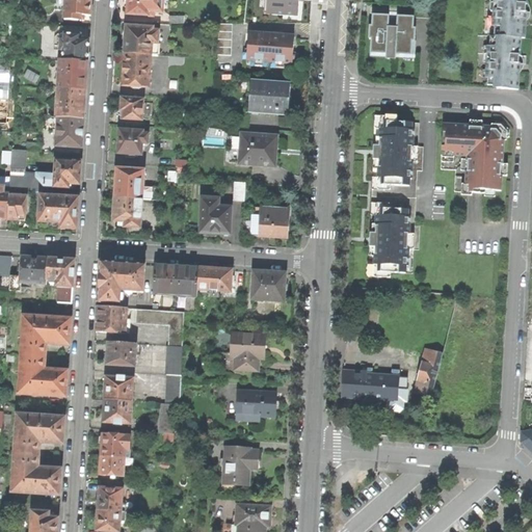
[(54,0),(54,10),(64,10),(64,0),(54,0)]
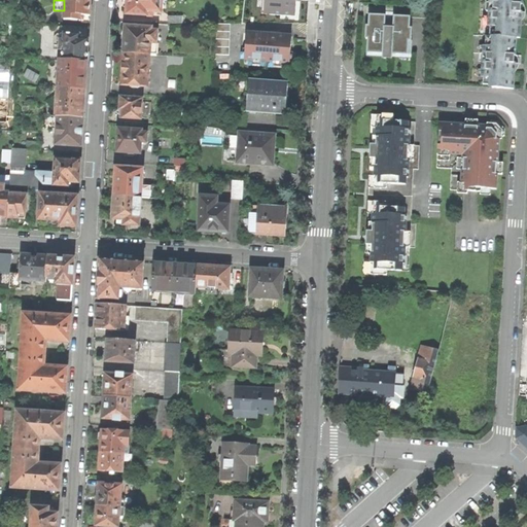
[(91,4),(91,0),(64,0),(64,10),(64,20),(78,21),(78,15),(90,15),(91,4)]
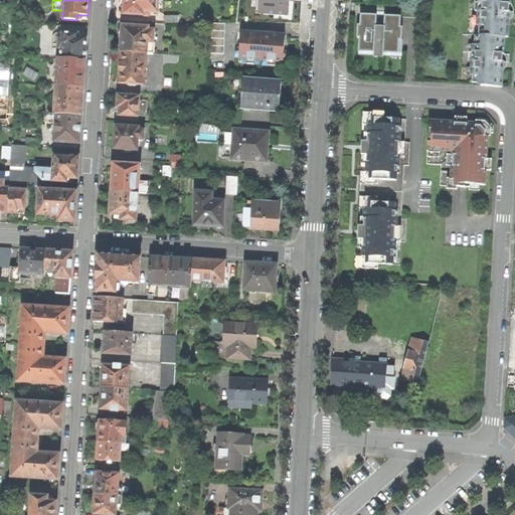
[(124,0),(124,1),(124,14),(148,15),(149,12),(157,12),(157,10),(157,0),(124,0)]
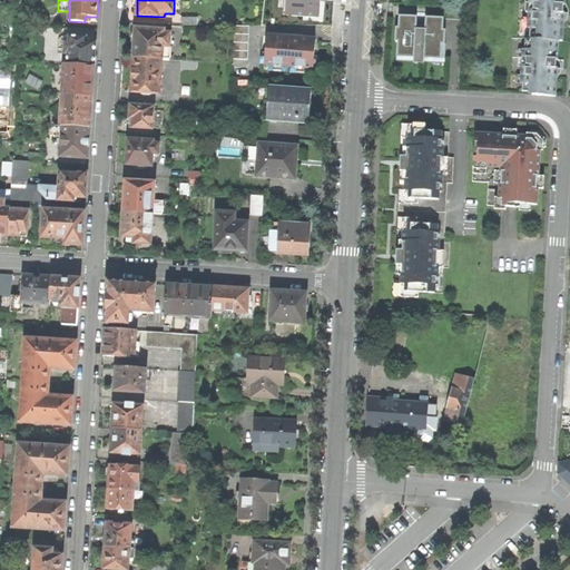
[(321,0),(284,0),(284,15),(320,17),(321,0)]
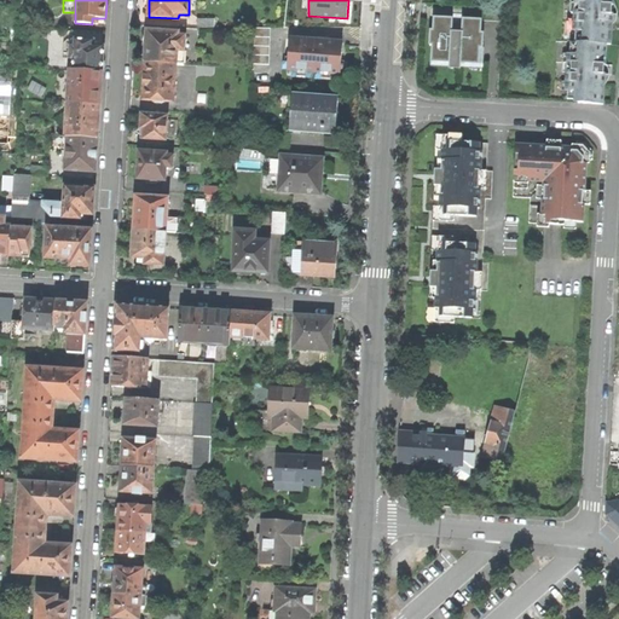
[(577,0),(576,42),(607,45),(612,45),(612,24),(611,24),(612,5),(613,6),(613,0),(577,0)]
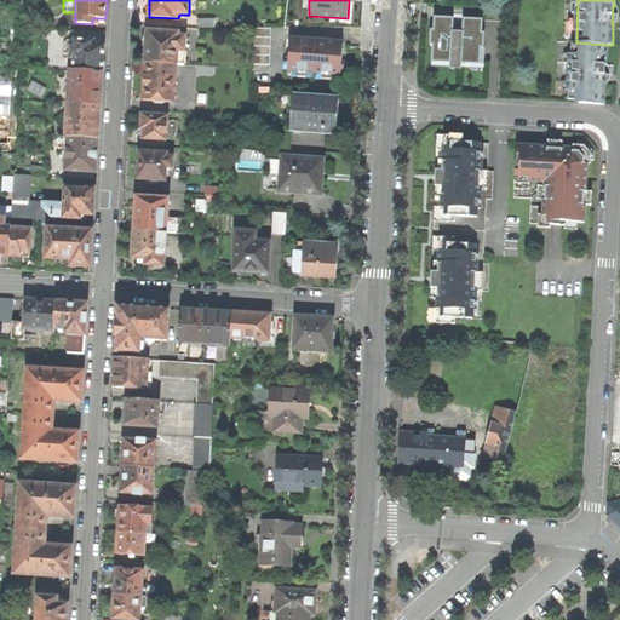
[(431,45),(431,62),(442,63),(442,58),(459,59),(459,63),(472,64),(472,59),(481,59),(481,47),(484,49),(484,33),(482,33),(483,19),(463,18),(463,33),(453,33),(454,17),(434,16),(434,22),(434,29),(430,29),(430,36),(430,45),(431,45)]
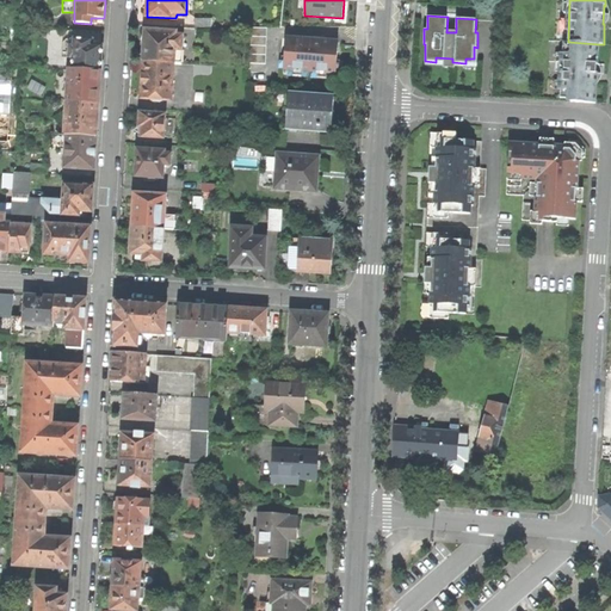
[(250,63),(266,65),(267,29),(251,28),(251,29),(250,63)]
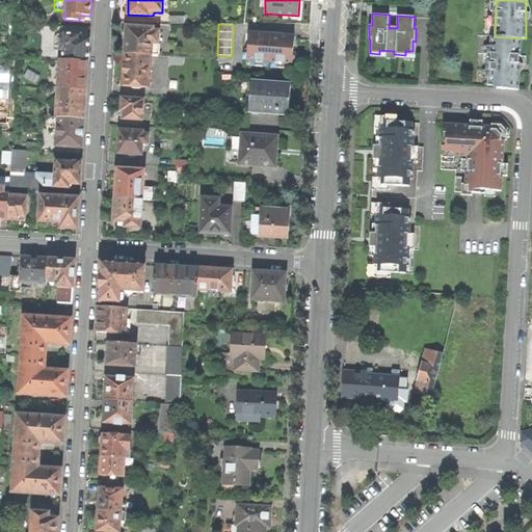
[(126,41),(125,53),(152,55),(157,55),(158,45),(159,32),(153,31),(153,29),(127,27),(127,30),(125,31),(124,32),(124,35),(124,37),(125,41),(126,41)]
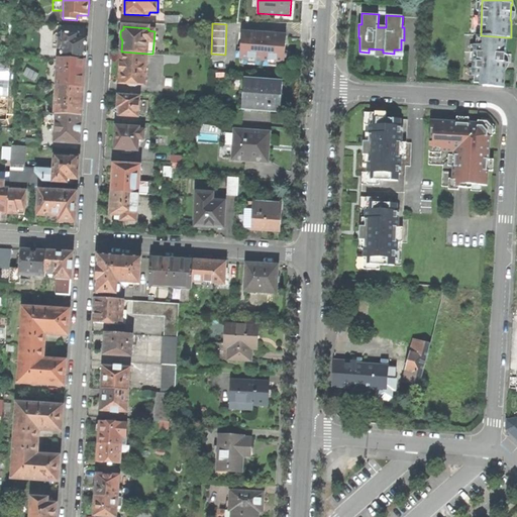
[(242,60),(282,62),(283,50),(285,50),(286,43),(286,35),(275,34),(267,34),(267,30),(257,30),(257,33),(242,32),(241,47),(243,47),(242,60)]
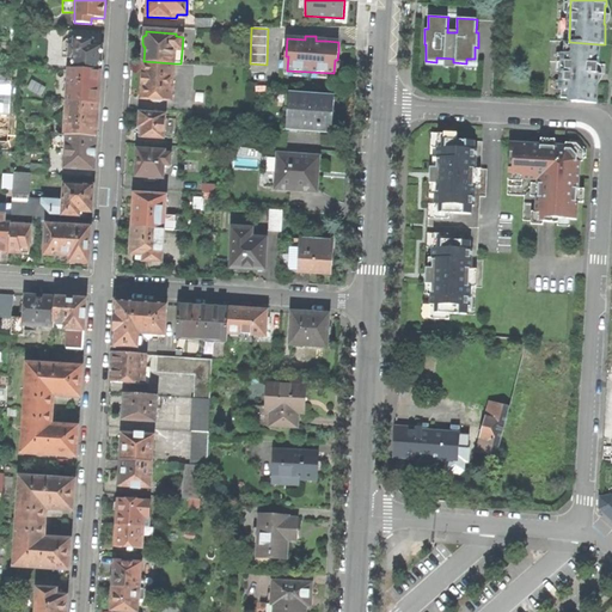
[(102,59),(103,47),(92,46),(92,41),(74,40),(74,48),(69,48),(69,59),(73,59),(72,71),(101,72),(102,59)]
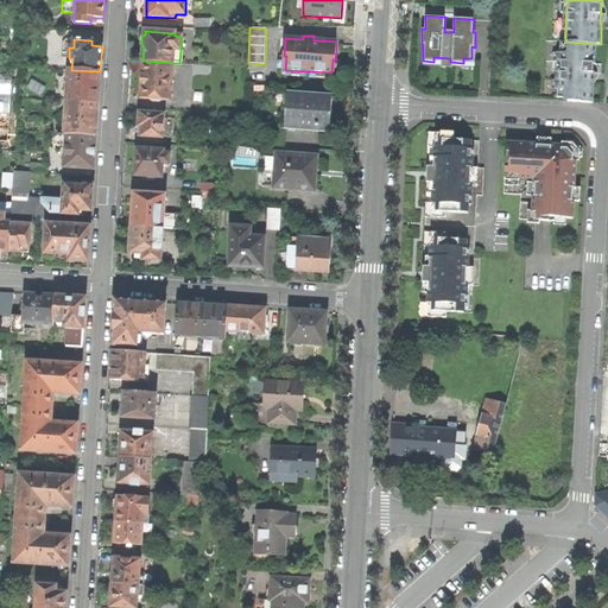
[(595,64),(596,44),(565,42),(561,42),(557,97),(568,99),(568,101),(583,102),(593,103),(594,82),(593,82),(594,64),(595,64)]
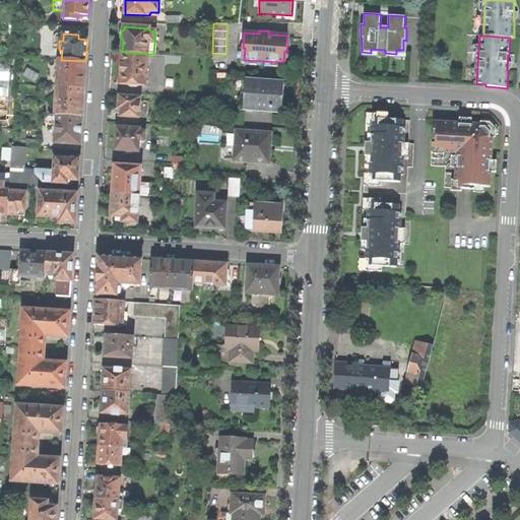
[(0,46),(0,64),(10,65),(11,48),(0,46)]
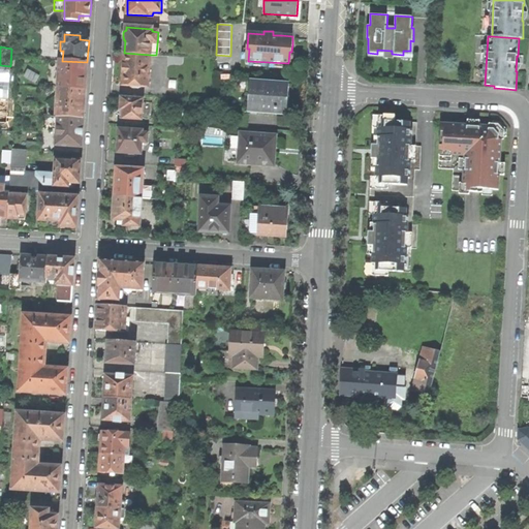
[(151,55),(124,53),(123,68),(122,86),(131,87),(131,88),(141,88),(141,87),(149,88),(151,55)]
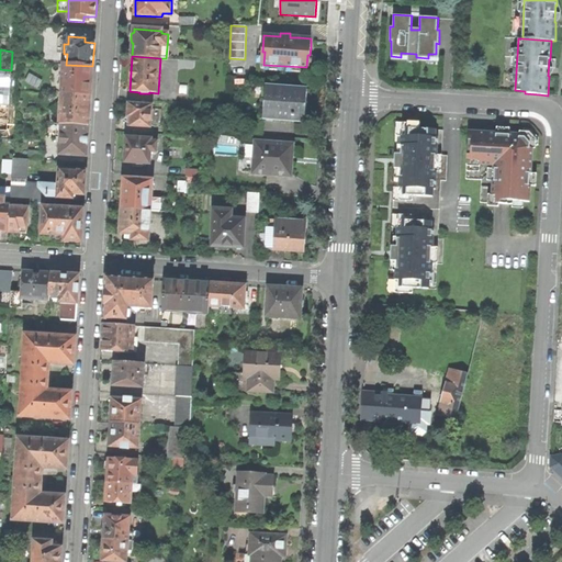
[(62,94),(91,97),(92,80),(92,66),(66,65),(63,64),(62,94)]
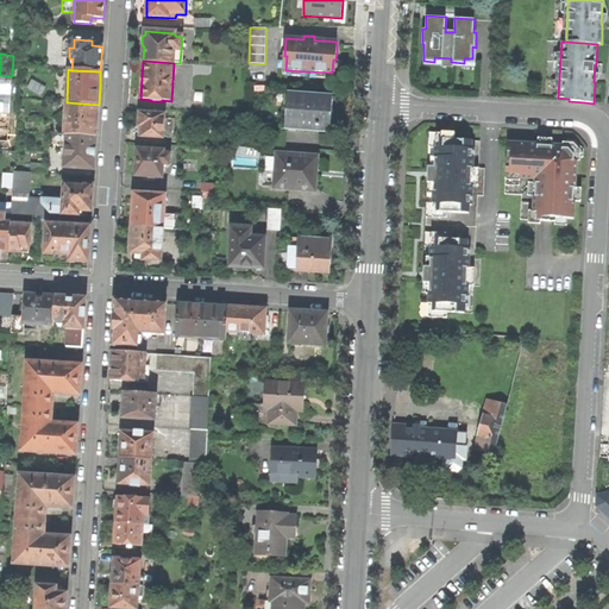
[(0,94),(11,95),(12,76),(0,75),(0,94)]
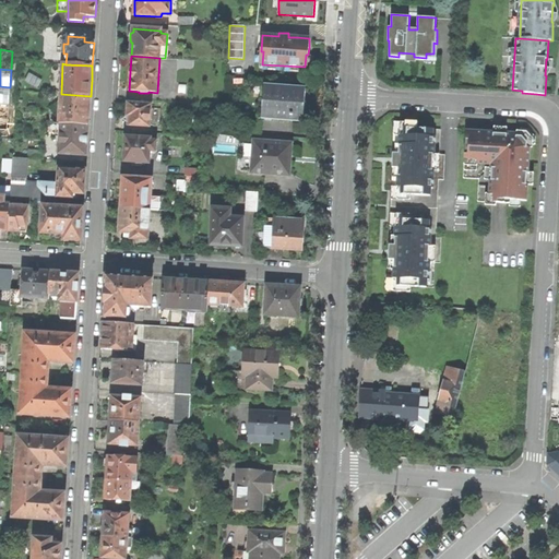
[(0,104),(9,105),(10,87),(0,86),(0,104)]
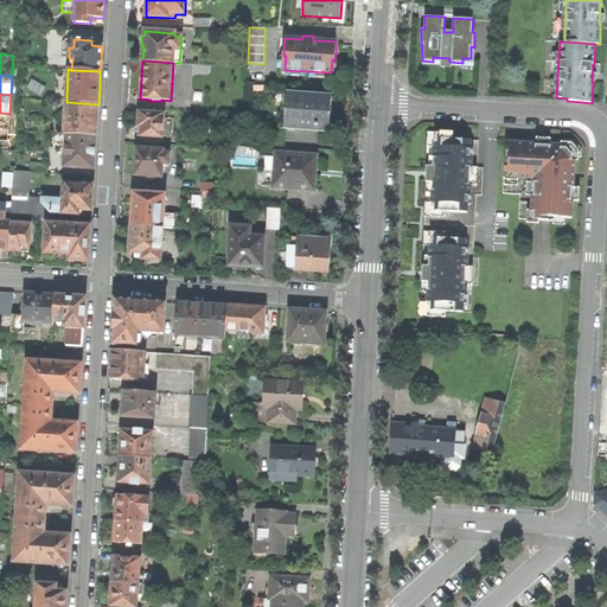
[(285,128),(328,132),(331,115),(332,97),(287,94),(285,128)]
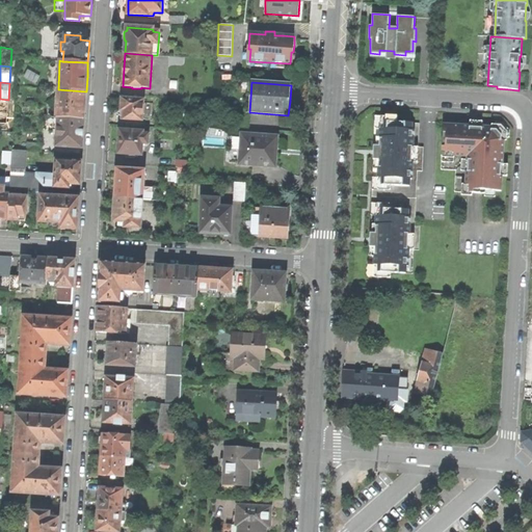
[(56,117),(84,120),(85,105),(86,91),(58,89),(56,117)]
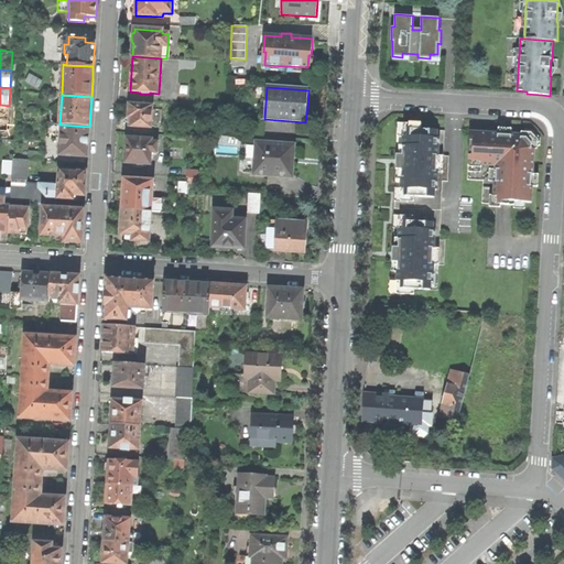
[(128,116),(128,126),(151,128),(151,125),(152,109),(152,106),(129,105),(128,116)]
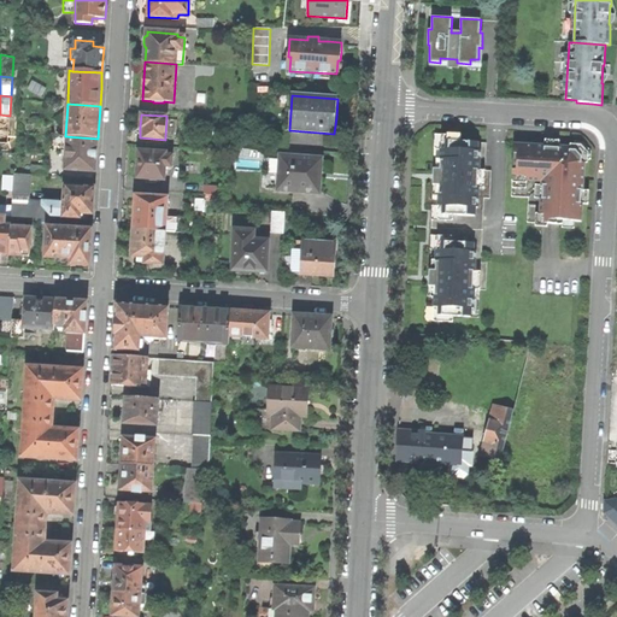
[(177,121),(166,119),(165,136),(176,136),(177,121)]
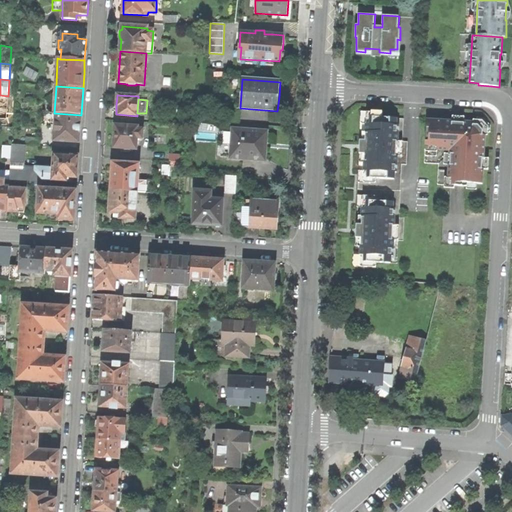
[(360,149),(358,181),(401,182),(402,164),(407,165),(407,142),(402,142),(403,119),(382,118),(383,113),(371,112),(371,117),(361,117),(360,144),(360,149)]
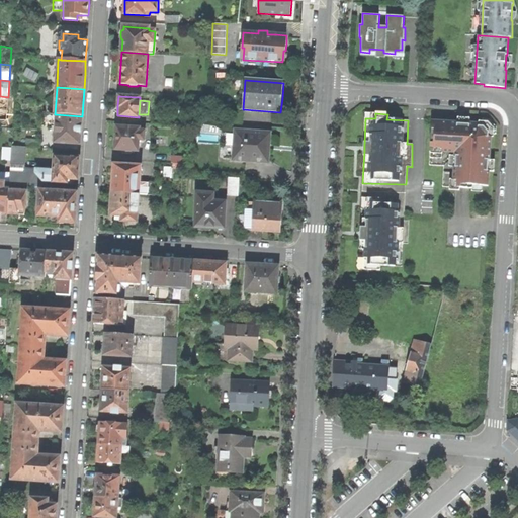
[(54,143),(80,144),(81,128),(82,116),(55,114),(49,114),(49,122),(56,123),(54,143)]
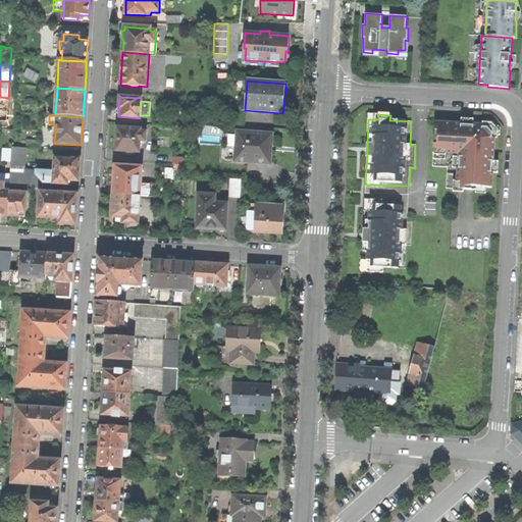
[(462,123),(437,122),(434,166),(450,167),(449,188),(460,189),(478,190),(478,187),(493,188),(498,131),(488,124),(465,123),(462,123)]
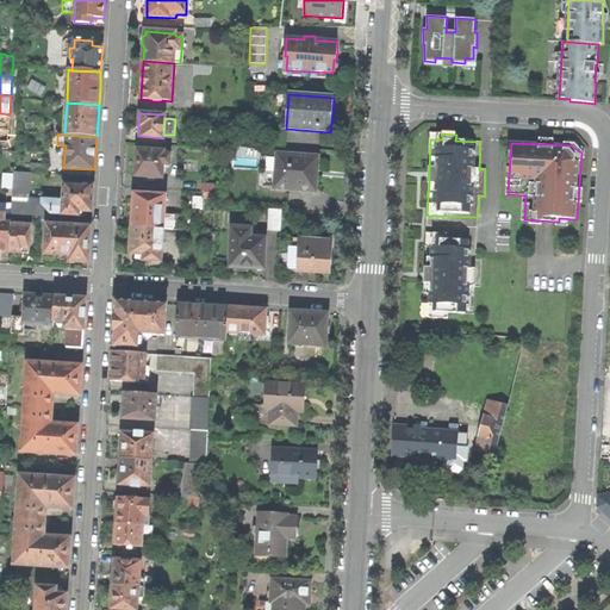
[(136,162),(136,176),(162,179),(163,165),(169,166),(169,155),(163,154),(163,151),(137,150),(136,162)]
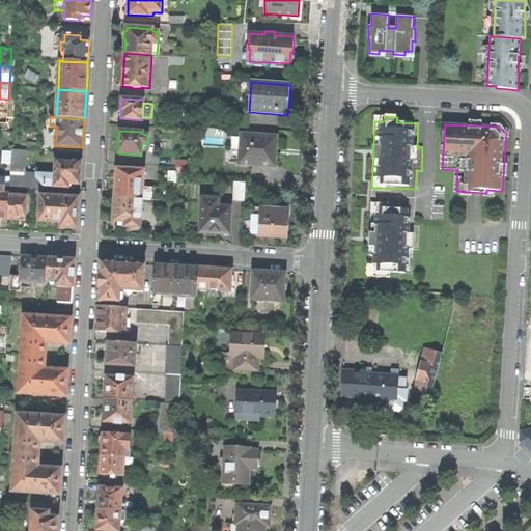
[(239,162),(239,164),(274,166),(274,165),(275,155),(273,154),(273,150),(273,146),(277,146),(278,136),(246,134),(242,133),(241,138),(240,154),(239,162)]
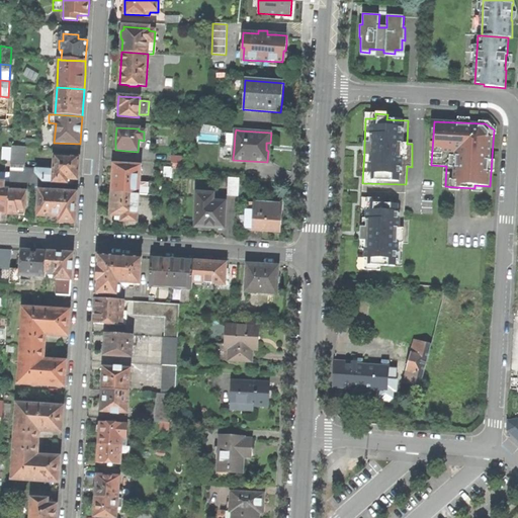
[(26,139),(25,147),(39,148),(40,140),(26,139)]
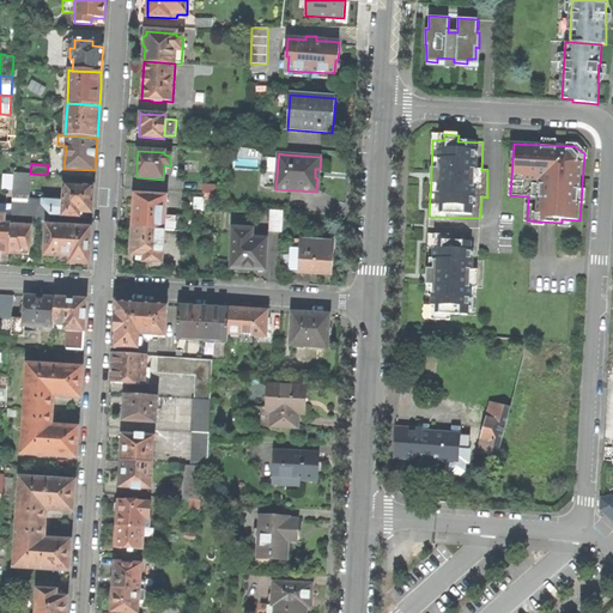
[(55,216),(55,201),(29,199),(30,174),(14,174),(13,176),(13,190),(12,205),(11,216),(11,218),(54,220),(55,216)]
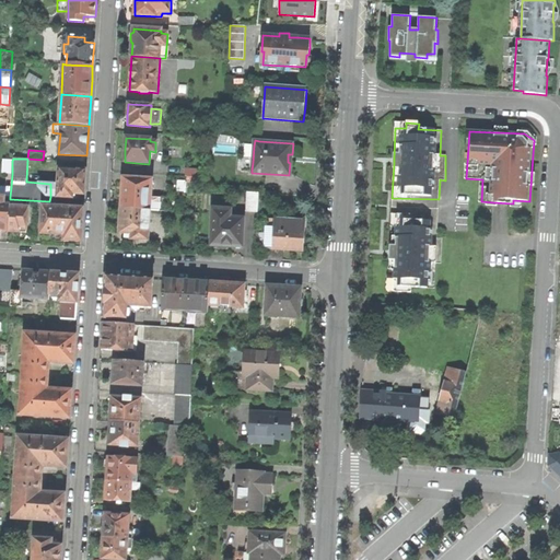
[(6,174),(12,174),(12,161),(3,160),(2,173),(6,174)]
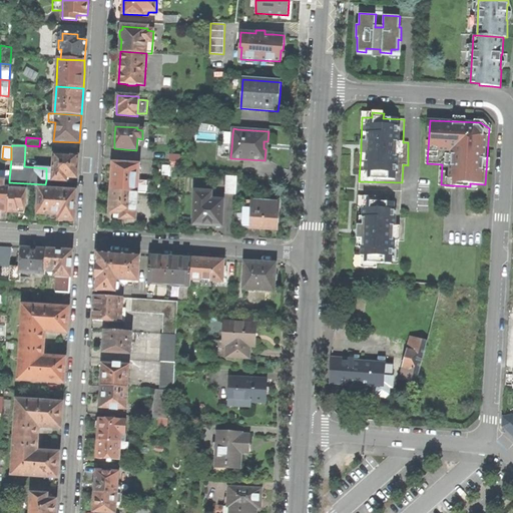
[(53,168),(46,168),(46,180),(66,181),(66,177),(77,178),(77,167),(78,155),(61,154),(54,154),(53,165),(53,168)]
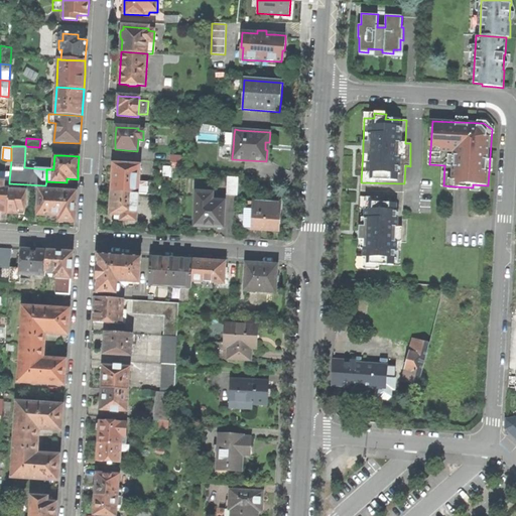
[(112,192),(138,194),(139,180),(140,166),(114,164),(113,179),(112,192)]
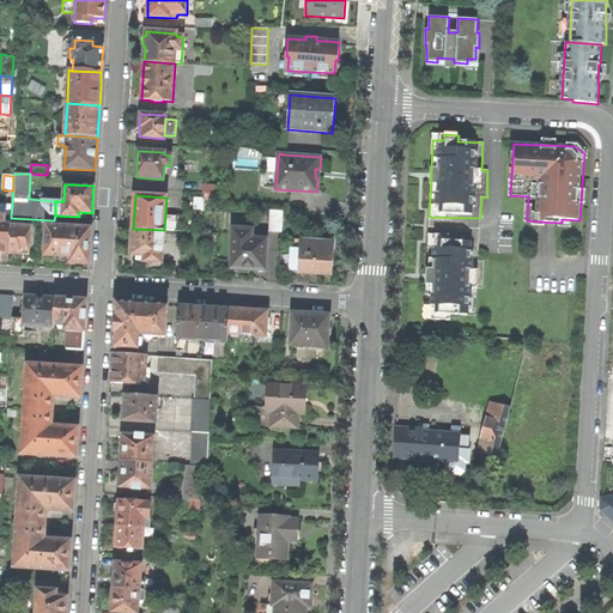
[(0,214),(5,216),(11,216),(12,205),(5,205),(0,204),(0,214)]
